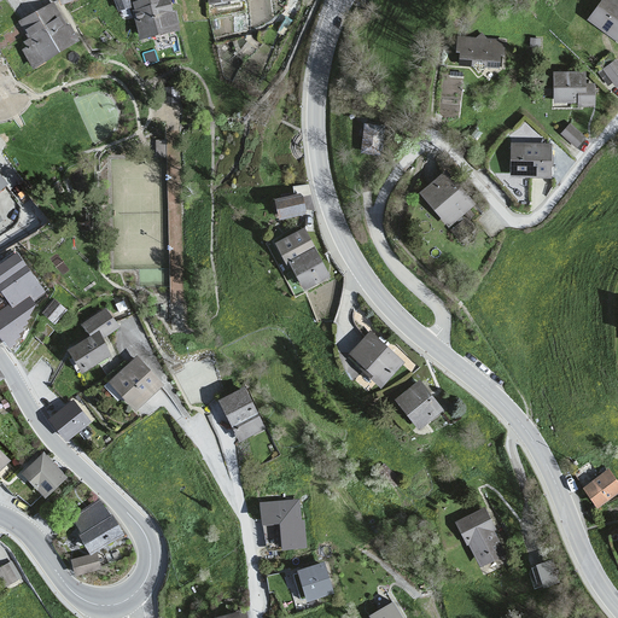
[(129,0),(114,0),(117,11),(132,6),(129,0)]
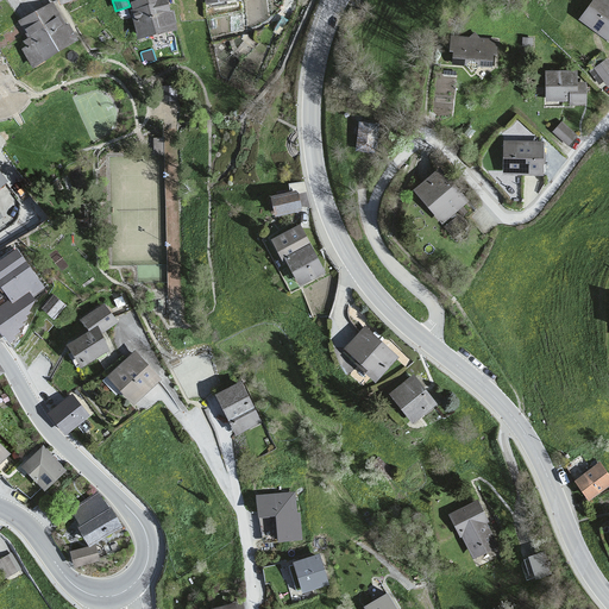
[(165,0),(138,0),(130,2),(140,38),(174,29),(165,0)]
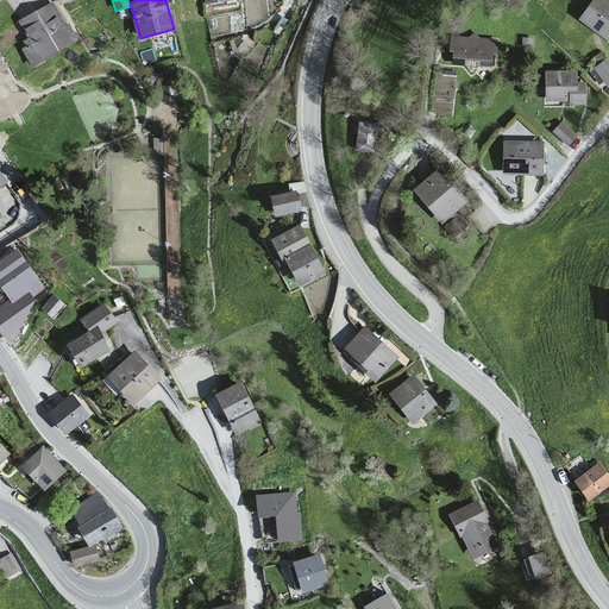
[(608,1),(607,0),(592,0),(579,22),(608,44),(608,1)]
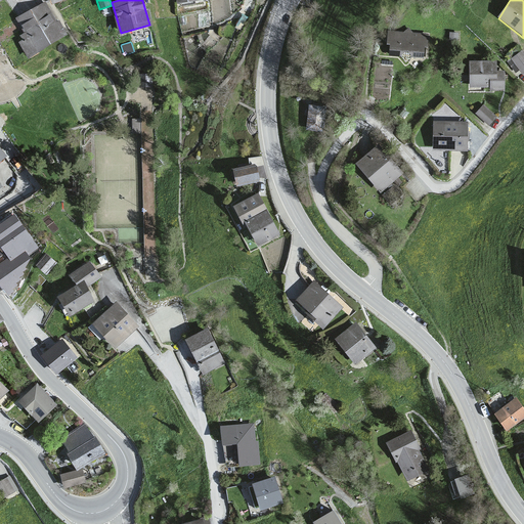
[(45,1),(16,17),(25,33),(20,36),(23,40),(18,42),(28,57),(66,36),(45,1)]
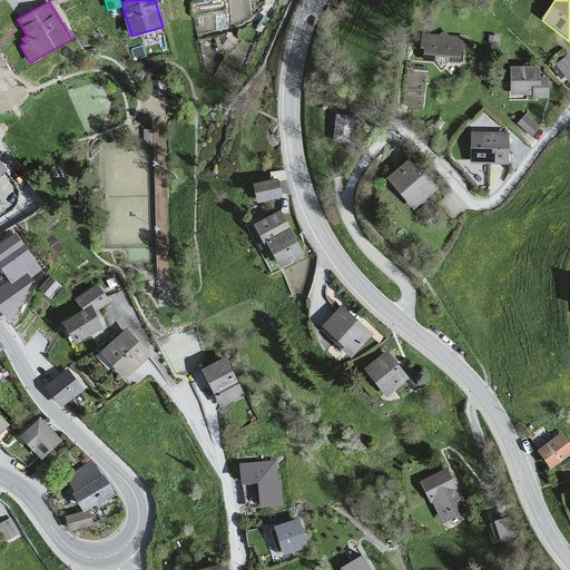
[(495,37),(487,36),(487,45),(497,45),(495,37)]
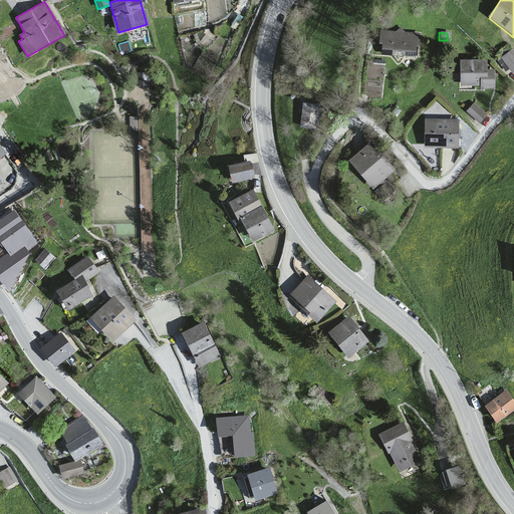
[(384,35),(381,55),(415,59),(416,38),(384,35)]
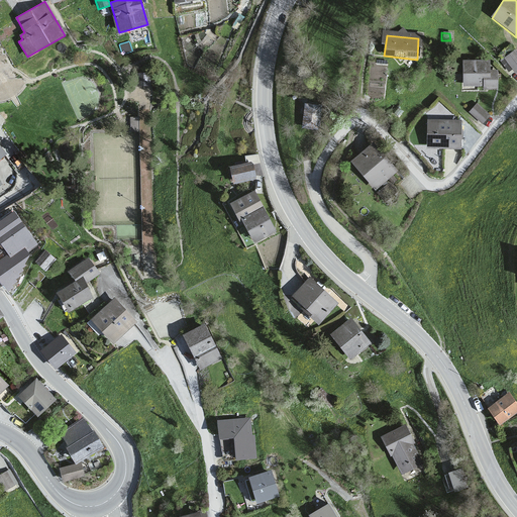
[(516,53),(515,50),(503,59),(515,75),(516,73),(516,53)]
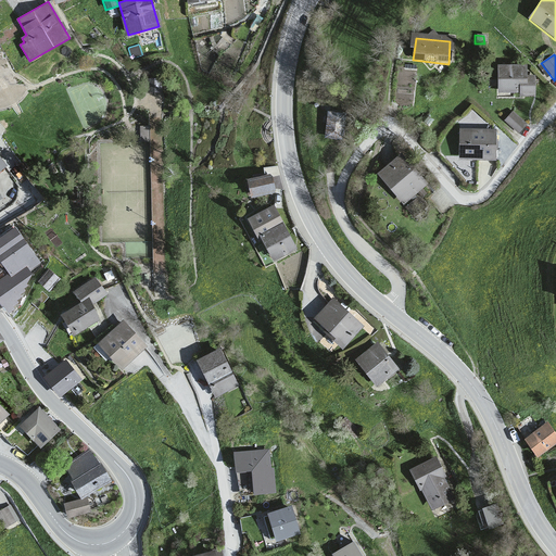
[(526,67),(497,66),(496,92),(517,95),(517,98),(533,98),(533,78),(527,78),(526,67)]
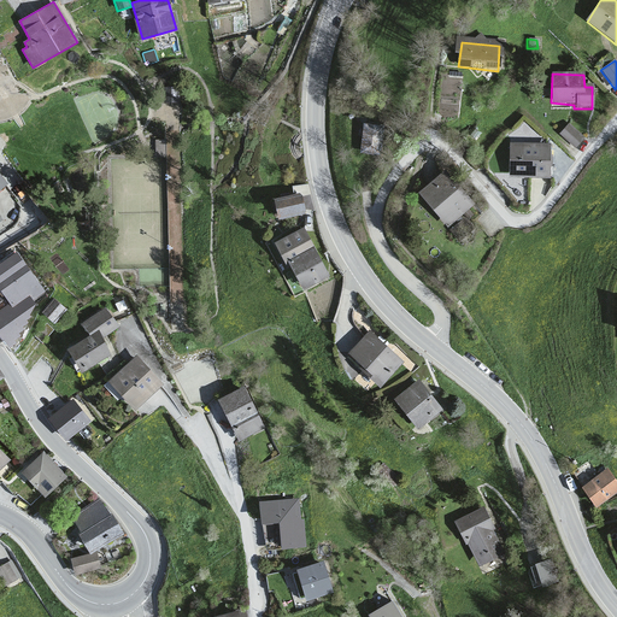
[(87,95),(63,107),(83,146),(119,128),(103,94),(89,101),(87,95)]
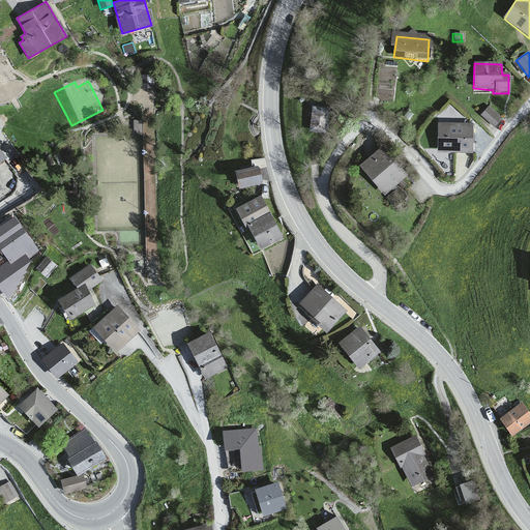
[(311,127),(328,129),(330,105),(314,102),(311,127)]
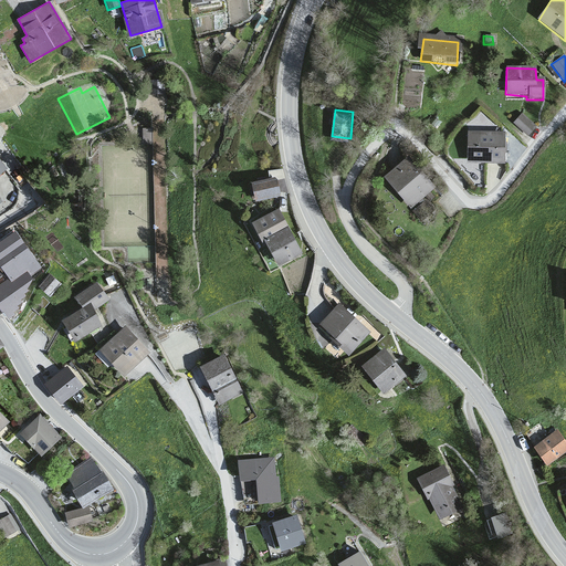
[(522,114),(512,124),(527,136),(536,126),(522,114)]
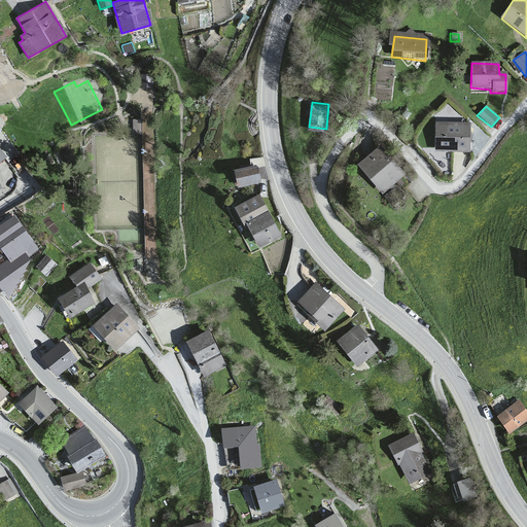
[(133,114),(133,135),(136,135),(142,134),(142,113),(133,114)]
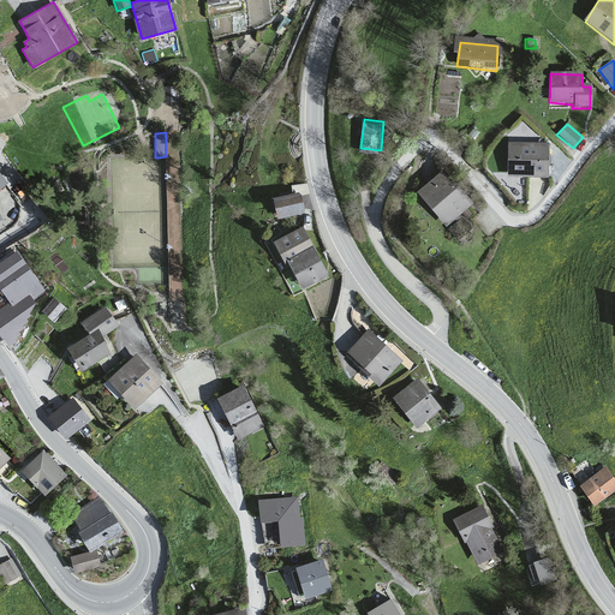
[(508,144),(508,177),(547,178),(548,147),(508,144)]
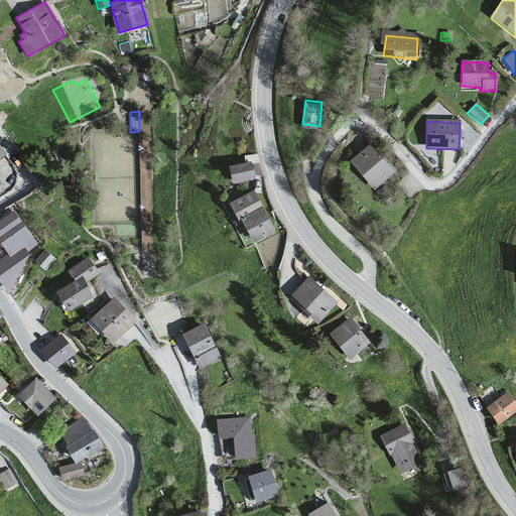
[(370,145),(349,163),(374,191),(395,172),(370,145)]
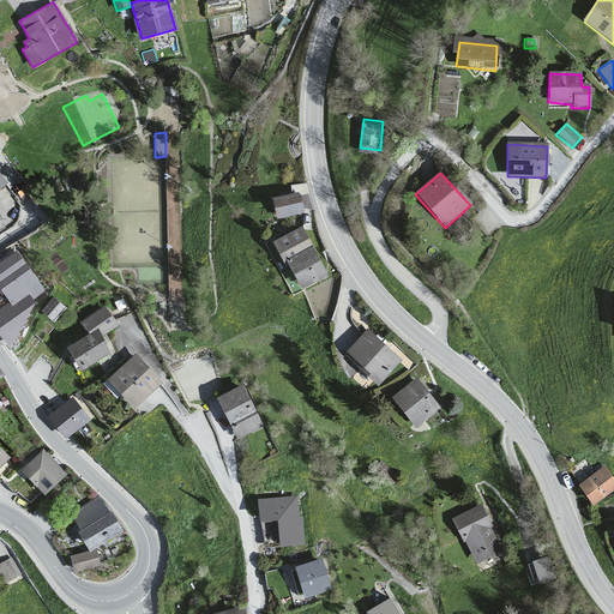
[(299,192),(271,198),(277,221),(304,215),(299,192)]
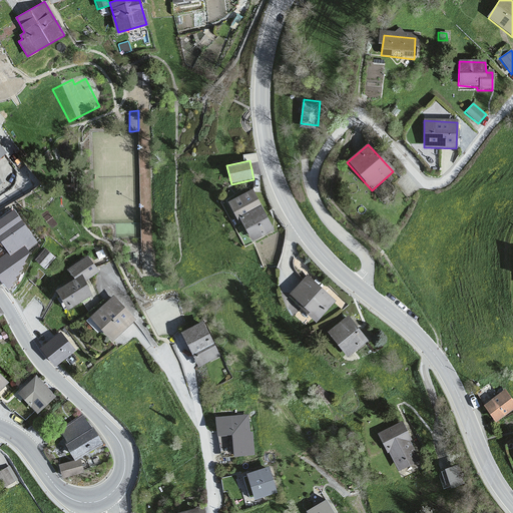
[(228,202),(253,242),(275,229),(252,191),(228,202)]
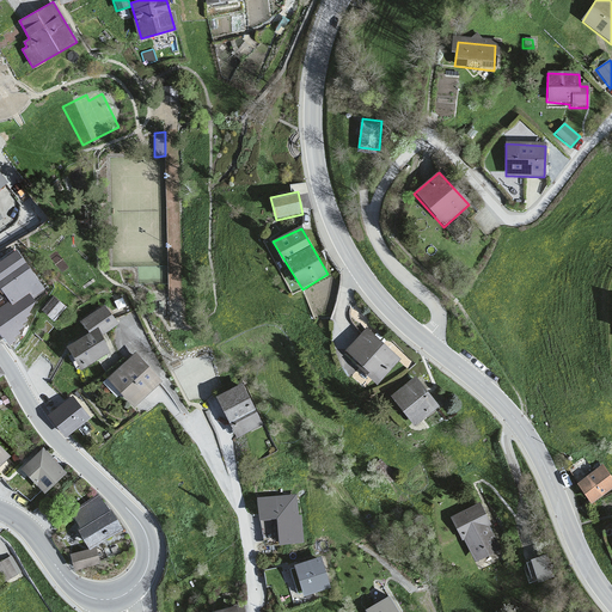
[(35,295),(47,287),(20,244),(0,256),(0,285),(2,288),(0,289),(0,328),(4,335),(44,310),(35,295)]
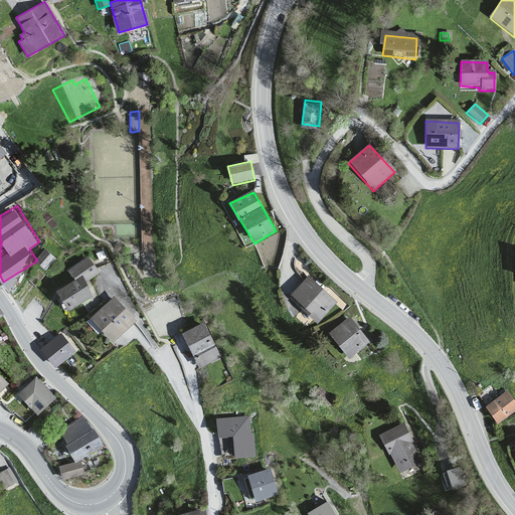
[(45,252),(35,264),(46,274),(56,262),(45,252)]
